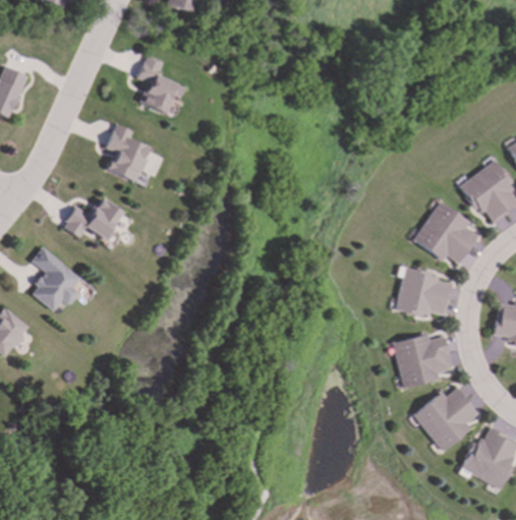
[(46,0),(67,9),(70,0),(46,0)]
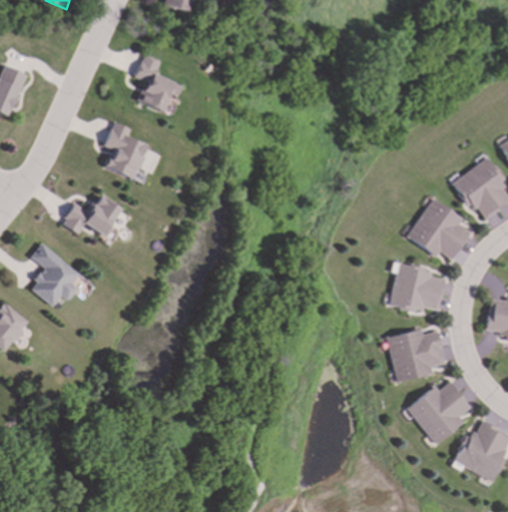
[(164,0),(163,5),(187,11),(189,0),(164,0)]
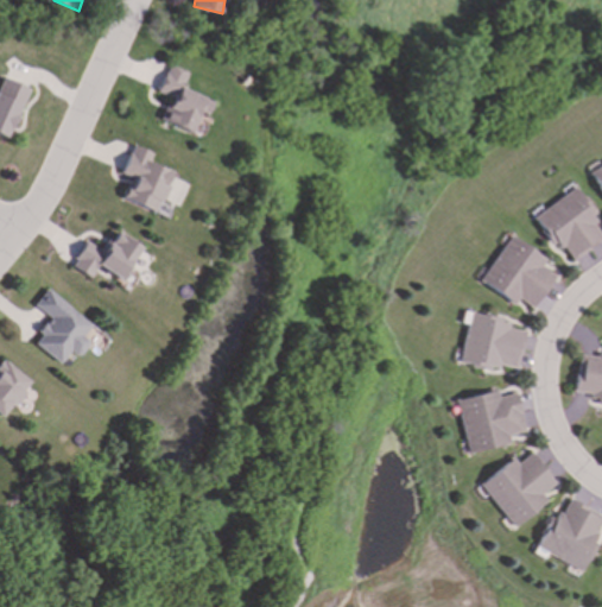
[(216,102),(184,88),(191,73),(172,64),(160,92),(172,97),(163,120),(192,133),(202,111),(211,114),(216,102)]
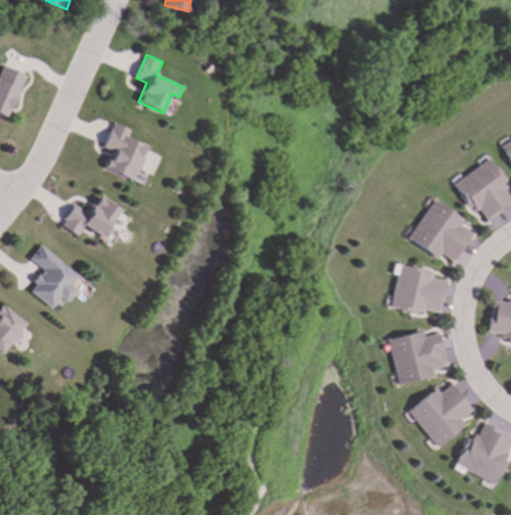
[(0,73),(0,113),(11,118),(27,74),(3,65),(0,73)]
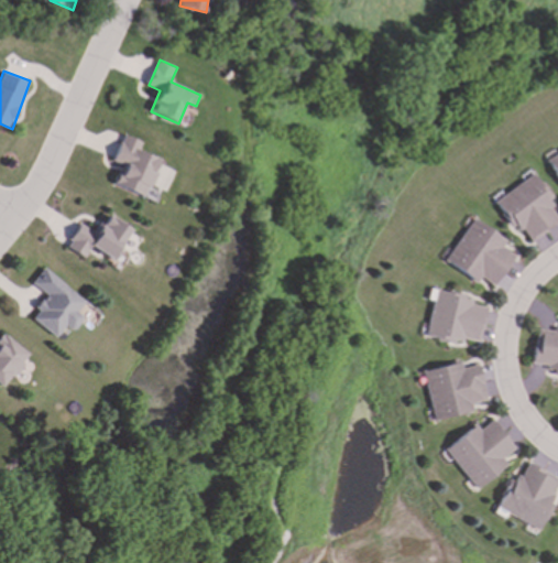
[(118,185),(144,195),(149,184),(156,186),(165,161),(140,152),(144,141),(126,134),(116,161),(124,164),(118,185)]
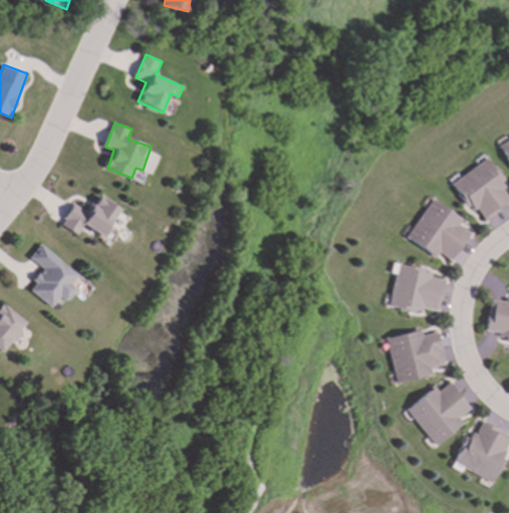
[(453,183),(469,206),(474,203),(486,221),(508,206),(508,194),(501,182),(505,180),(490,158),(453,183)]
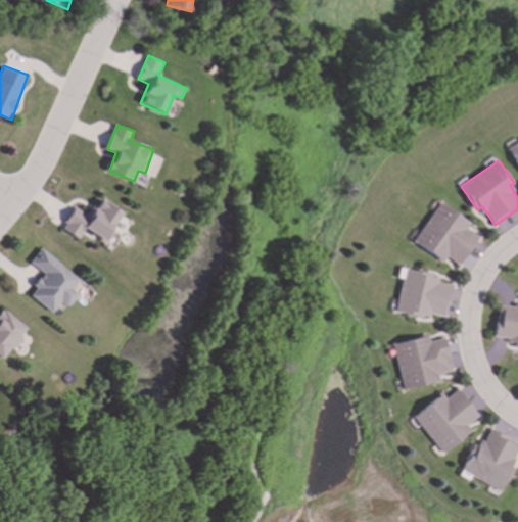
[(77,207),(63,229),(80,238),(86,228),(106,240),(124,212),(102,199),(92,217),(77,207)]
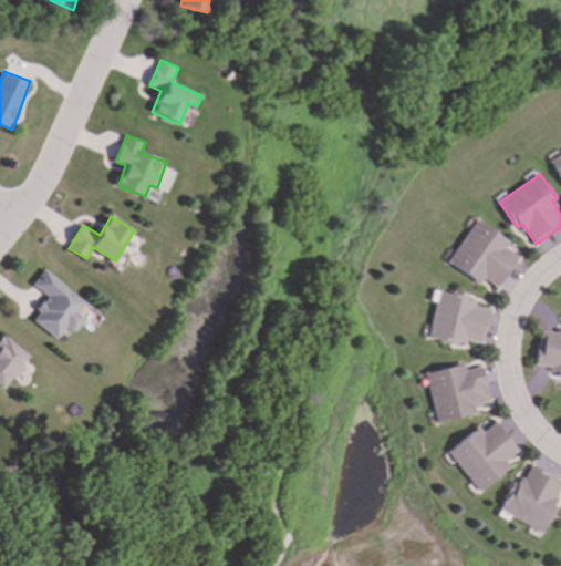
[(501,288),(519,256),(507,248),(512,240),(476,219),(450,264),(484,283),(486,279),(501,288)]
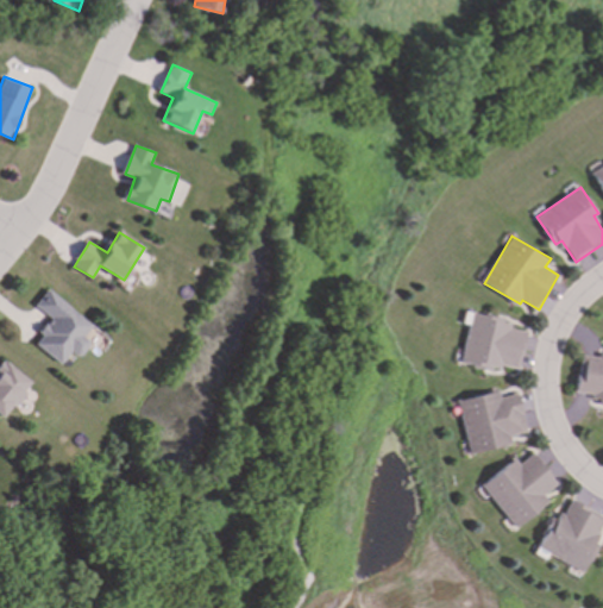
[(94,325),(50,289),(38,305),(55,319),(36,342),(63,364),(74,351),(81,358),(93,343),(85,337),(94,325)]
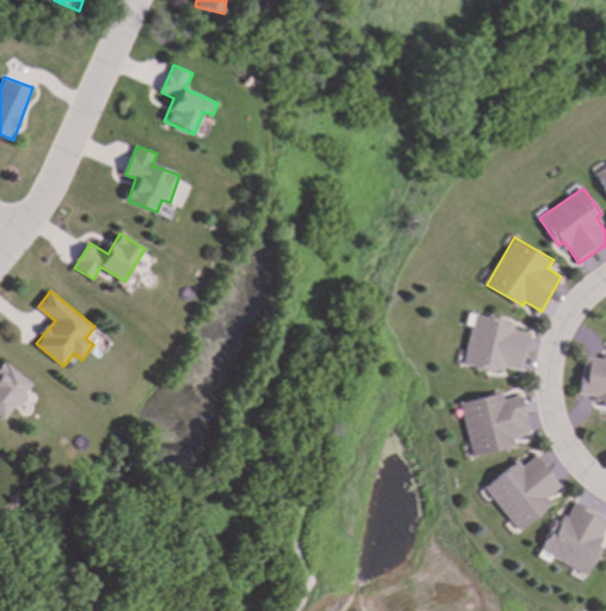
[(532,331),(507,327),(508,319),(475,313),(466,366),(496,371),(497,366),(525,372),(532,331)]
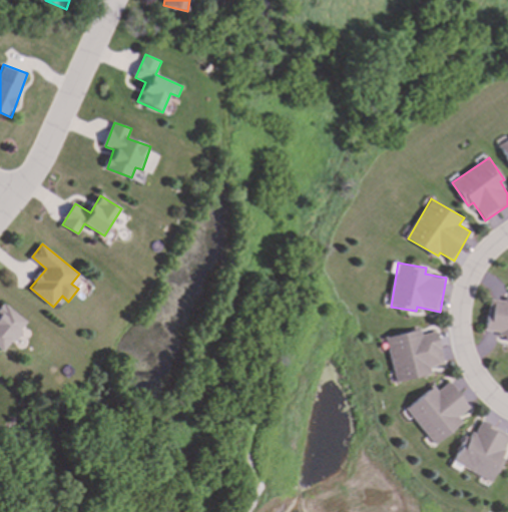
[(507,300),(492,298),(487,331),(507,334),(507,340),(507,300)]
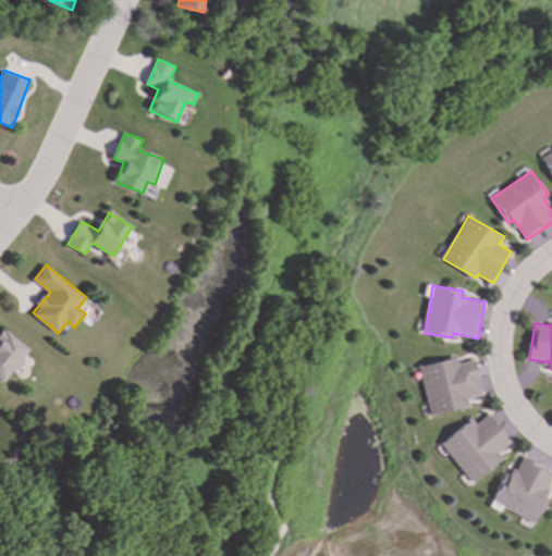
[(32,349),(5,330),(0,336),(0,379),(4,383),(32,349)]
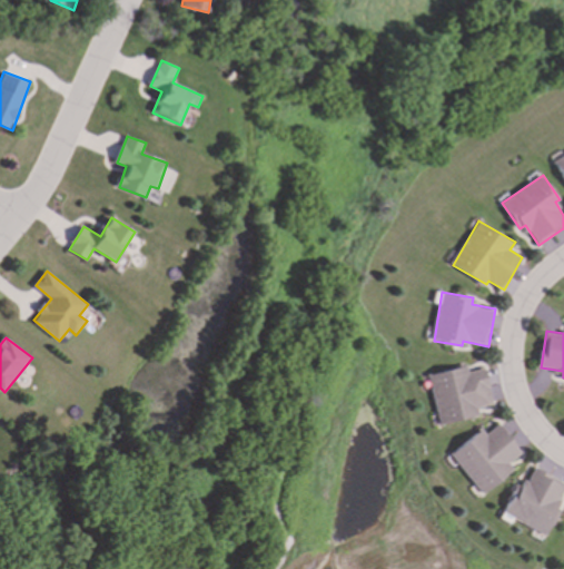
[(495,404),(486,369),(471,372),(468,365),(431,374),(441,424),(481,415),(478,408),(495,404)]
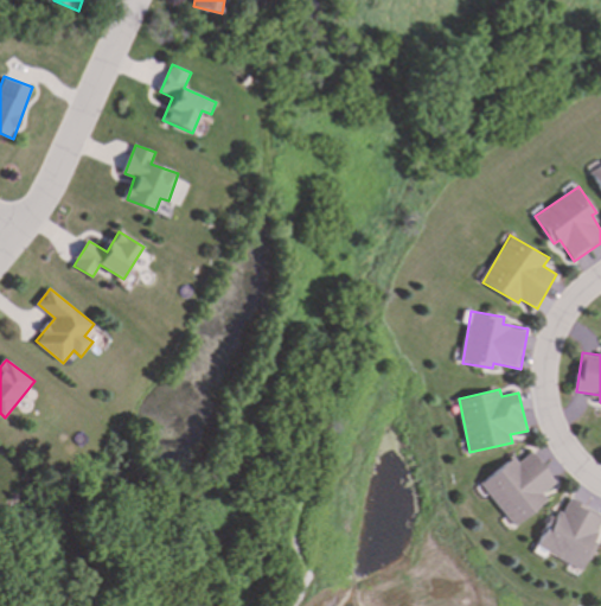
[(516,527),(550,499),(545,492),(558,483),(534,451),(520,463),(516,457),(483,484),(516,527)]
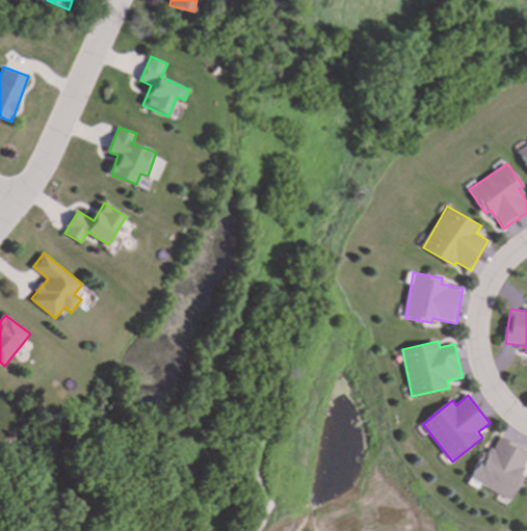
[(472,478),(512,499),(526,474),(522,472),(526,462),(526,448),(501,435),(491,455),(485,452),(472,478)]
